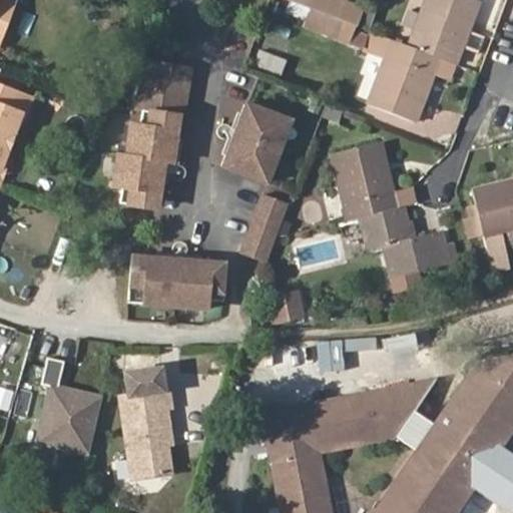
[(0,0),(0,33),(12,0),(0,0)]
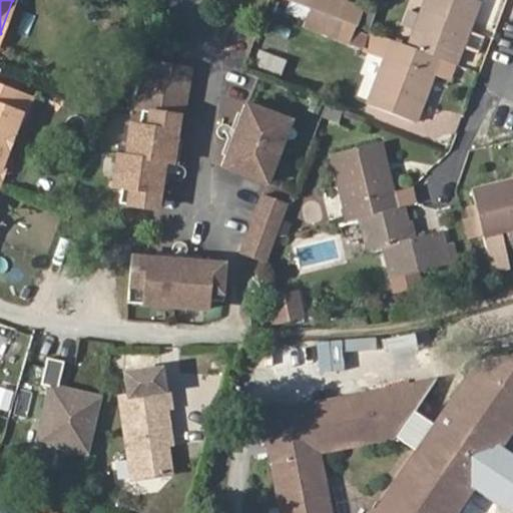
[(284,0),(307,9),(310,0),(284,0)]
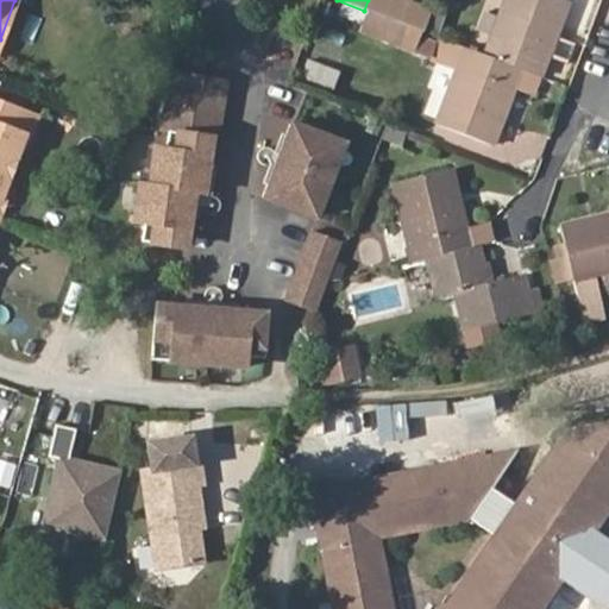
[(368,0),(364,11),(389,20),(396,0),(368,0)]
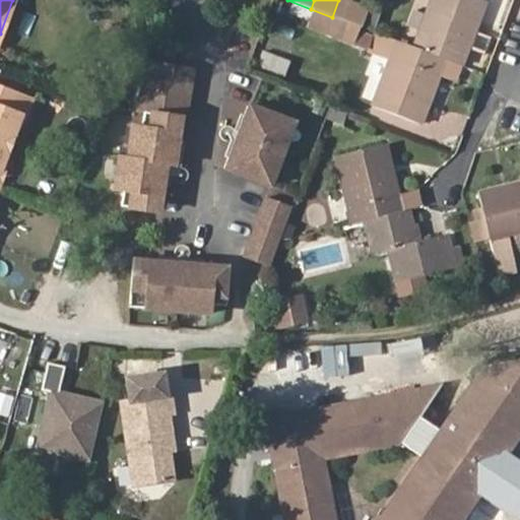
[(338,0),(332,17),(344,21),(350,3),(351,0),(338,0)]
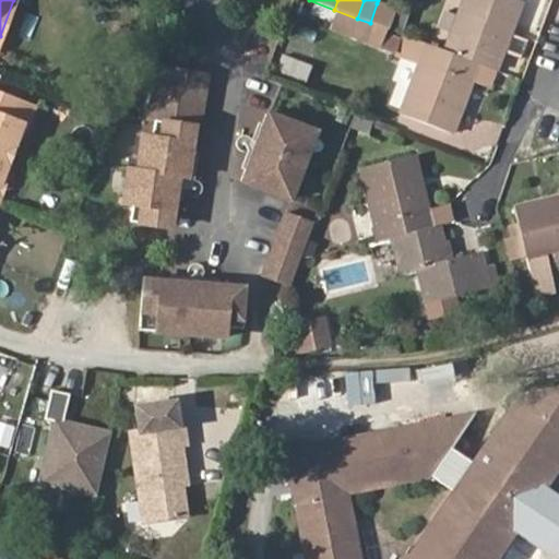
[(525,2),(520,0),(463,0),(445,49),(496,68),(501,70),(514,32),(507,30),(511,16),(519,20),(525,2)]
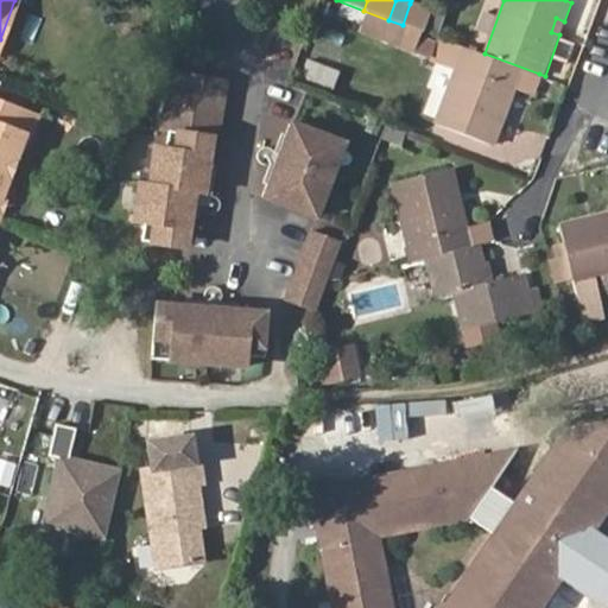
[(423,31),(430,11),(410,4),(403,25),(422,32),(423,31)]
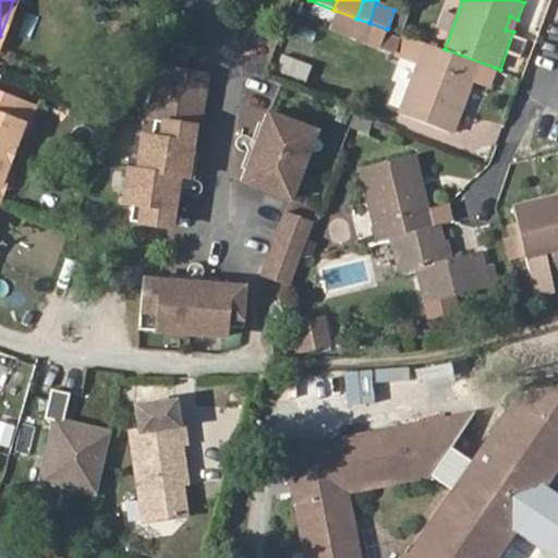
[(513,32),(518,20),(510,16),(506,29),(513,32)]
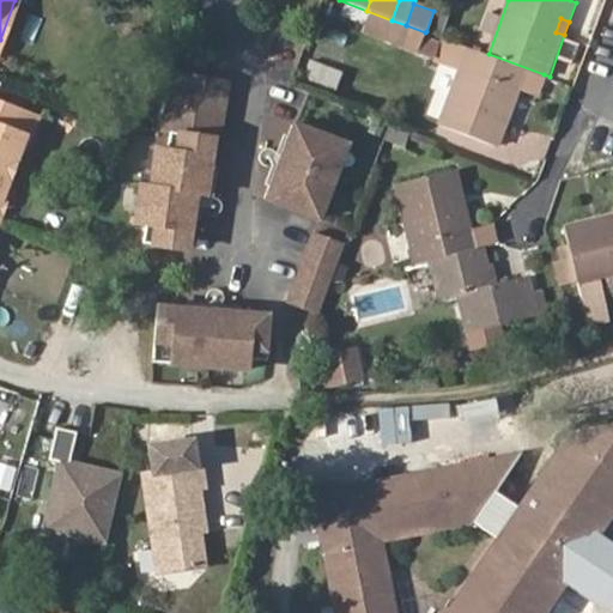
[(521,87),(539,92),(544,74),(489,54),(467,46),(438,125),(499,147),(507,123),(499,121),(504,108),(513,110),(521,87)]
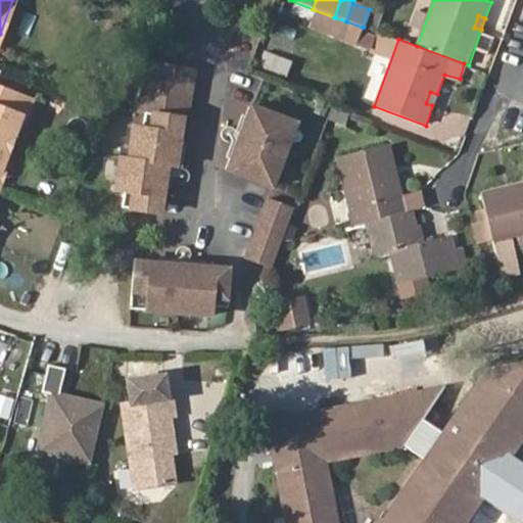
[(192,85),(194,69),(156,64),(155,79),(146,78),(142,111),(146,112),(144,126),(135,126),(132,158),(123,157),(119,191),(126,192),(125,207),(161,212),(162,197),(167,198),(168,187),(165,187),(167,165),(176,167),(179,144),(183,144),(184,133),(181,133),(184,117),(188,117),(190,95),(194,96),(195,85),(192,85)]
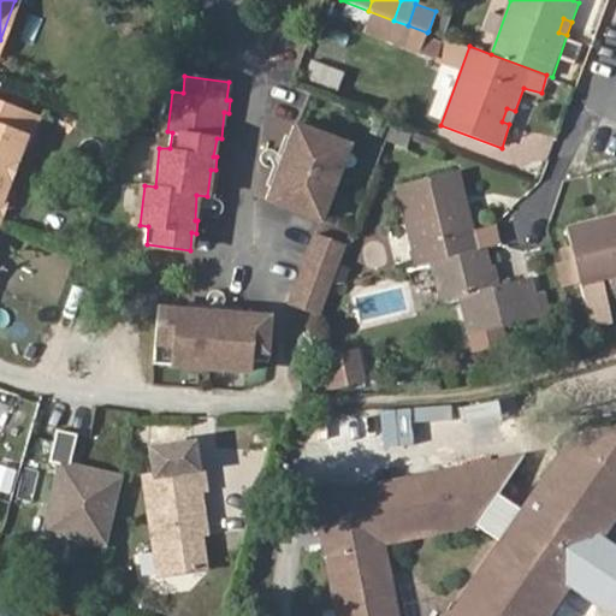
[(13,157),(17,146),(29,113),(0,101),(0,166),(7,170),(13,157)]
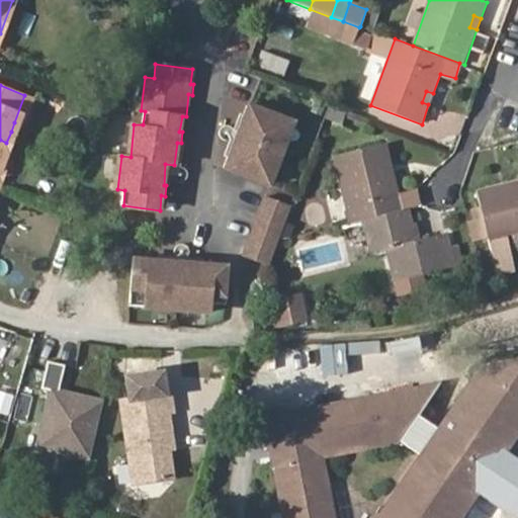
[(428,104),(433,93),(426,91),(422,102),(428,104)]
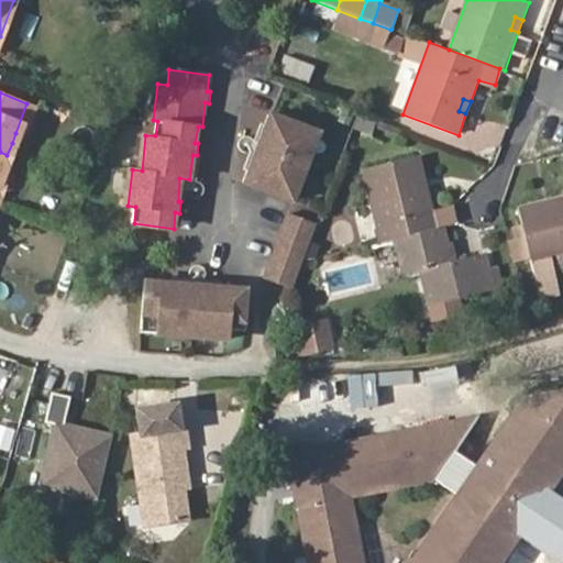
[(15,133),(26,138),(37,108),(26,103),(15,133)]
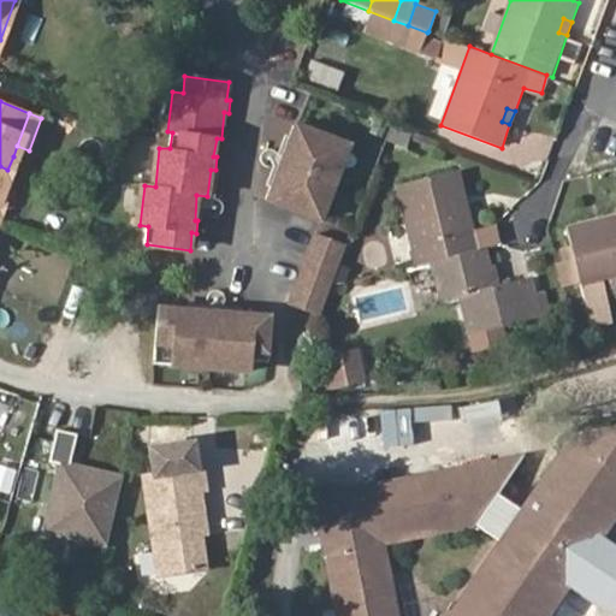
[(277,185),(272,184),(267,197),(323,218),(350,144),(296,123),(291,135),(295,137),(285,161),(277,185)]
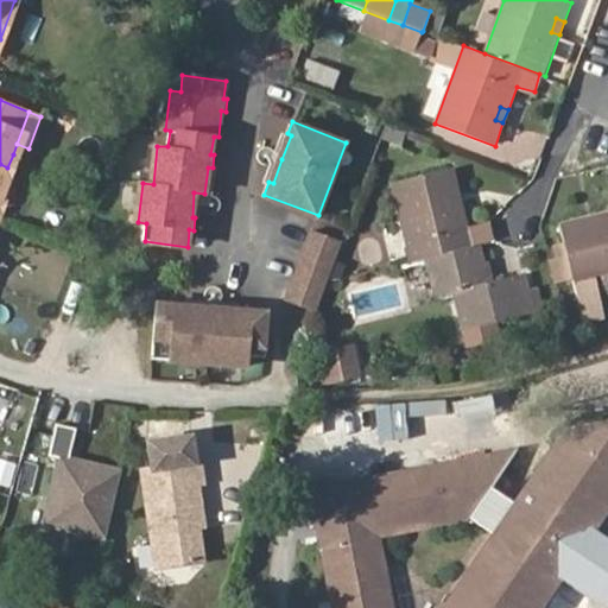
[(287,133),(284,133),(274,157),(282,159),(291,135),(287,133)]
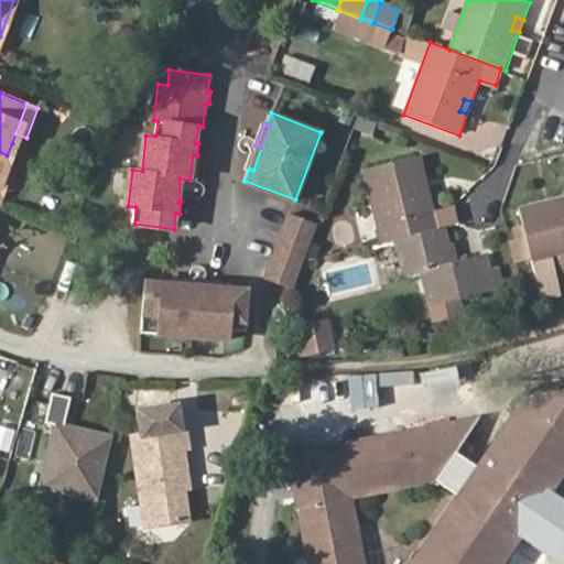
[(14,158),(18,145),(12,143),(7,155),(14,158)]
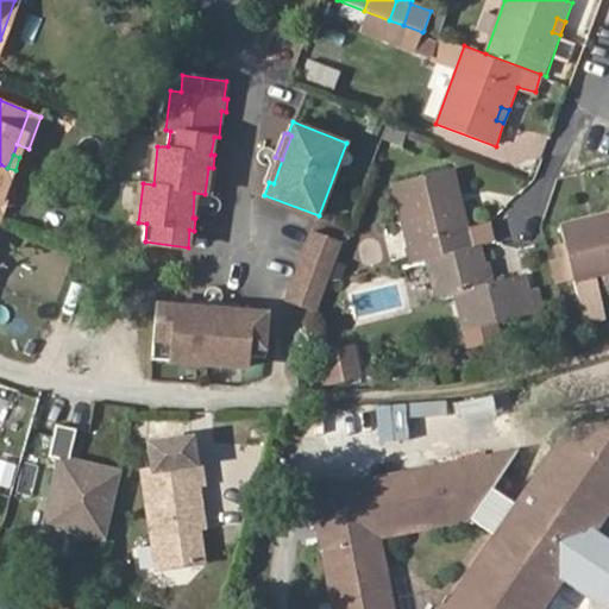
[(275,157),(267,181),(269,182),(274,183),(282,159),(275,157)]
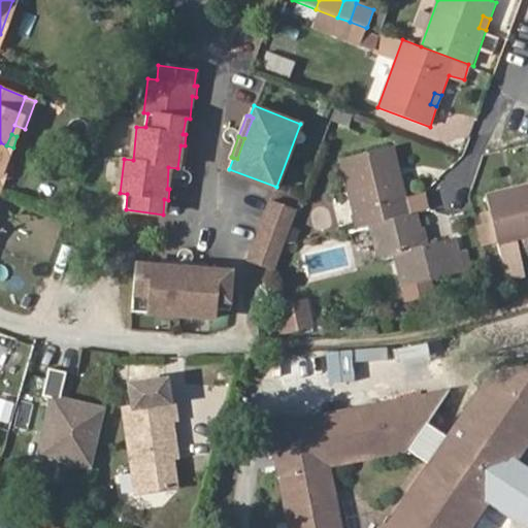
[(4,154),(10,156),(13,147),(6,145),(4,154)]
